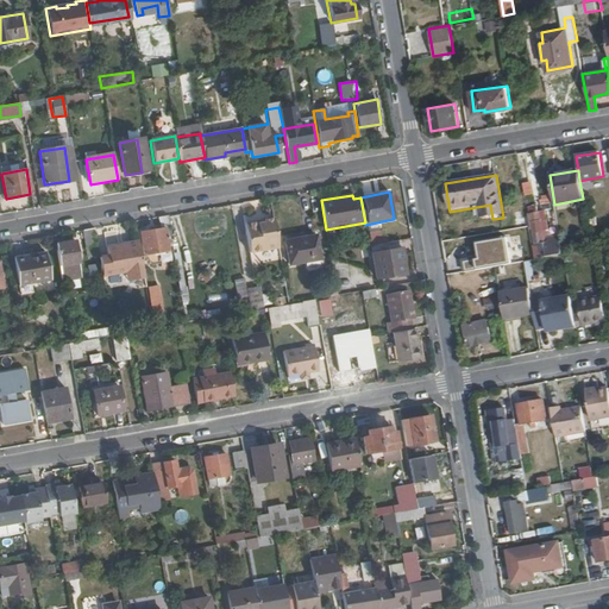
[(563,255),(560,240),(550,243),(545,217),(539,217),(539,213),(529,214),(534,246),(533,246),(535,261),(563,255)]
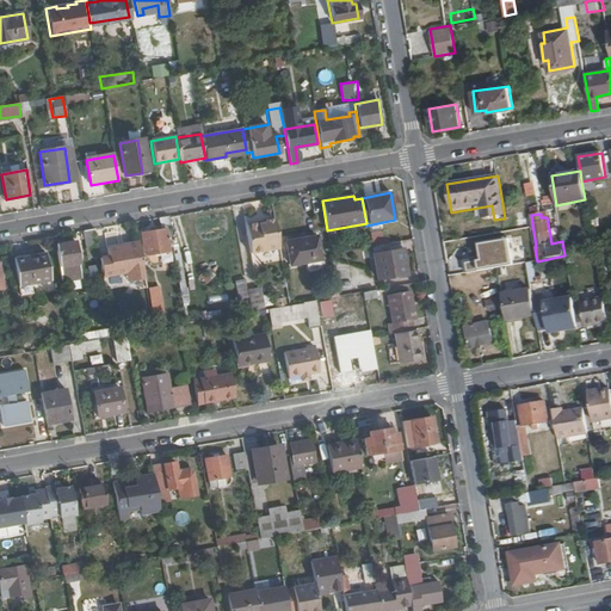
[(168,252),(165,229),(170,228),(167,216),(159,218),(160,229),(141,233),(144,255),(168,252)]
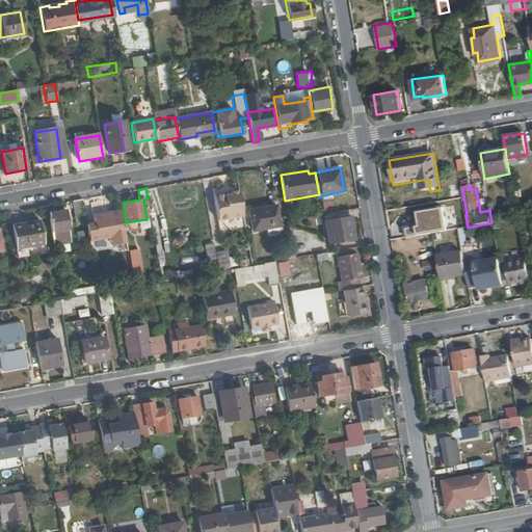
[(242,216),(239,190),(230,192),(230,194),(223,195),(223,193),(213,194),(217,219),(242,216)]
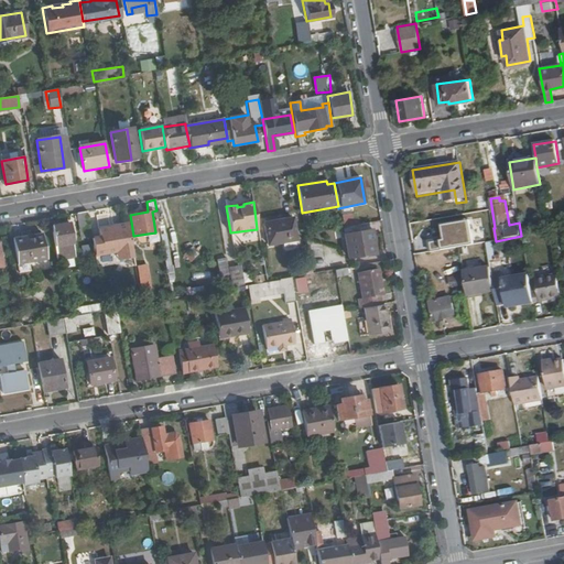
[(90,237),(86,212),(76,214),(80,238),(90,237)]
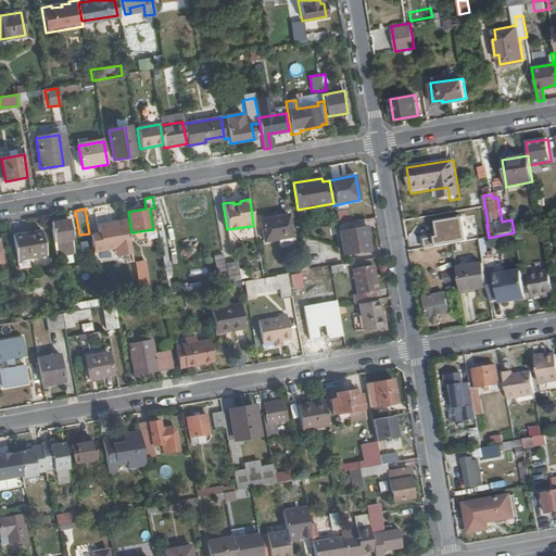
[(346,223),(344,210),(335,212),(338,225),(346,223)]
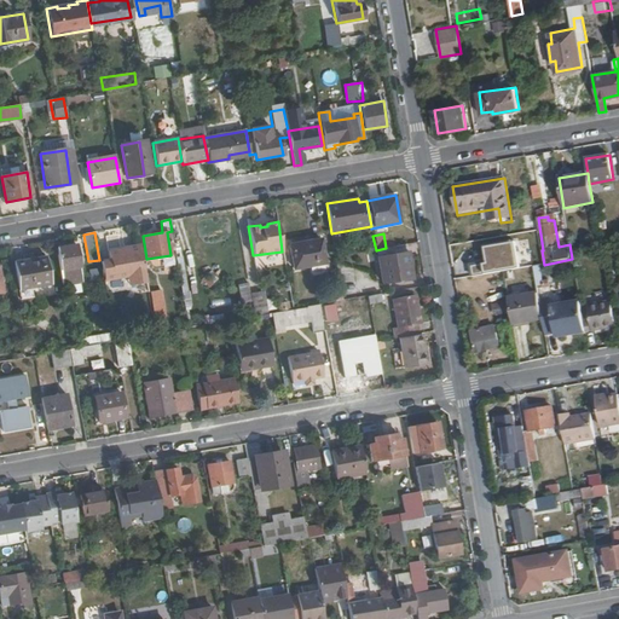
[(325,262),(322,238),(290,243),(294,267),(325,262)]
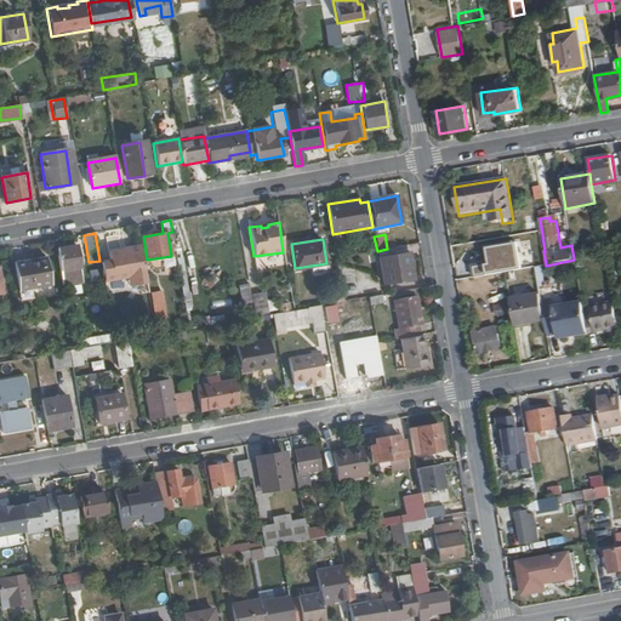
[(490,265),(476,267),(477,277),(524,268),(519,243),(486,249),(490,265)]
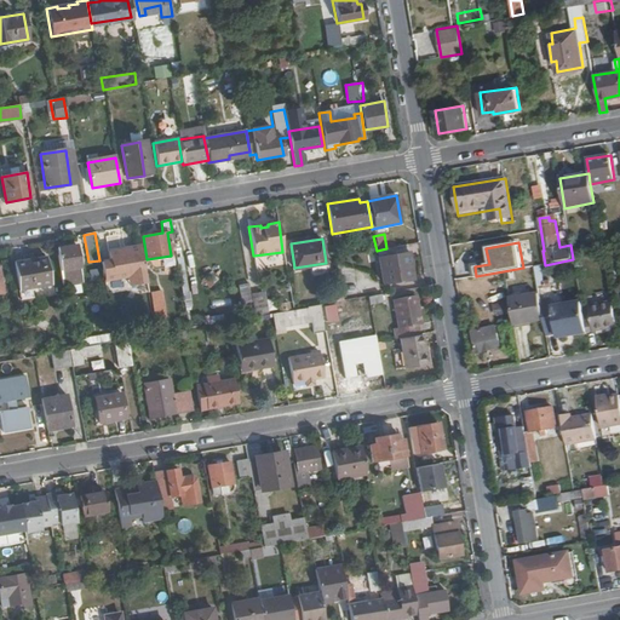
[(411,281),(405,245),(386,248),(377,251),(374,251),(382,286),(411,281)]
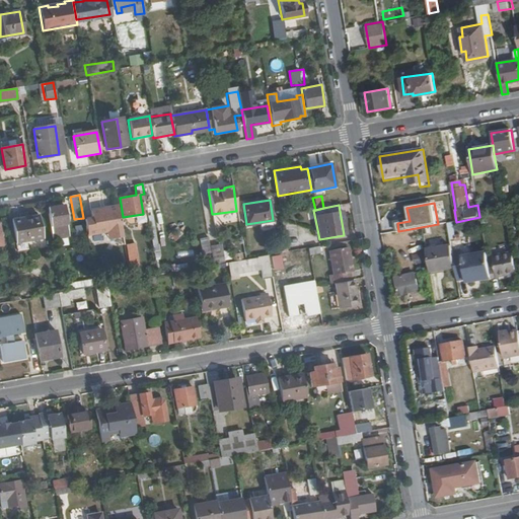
[(67,236),(62,206),(47,208),(52,239),(67,236)]
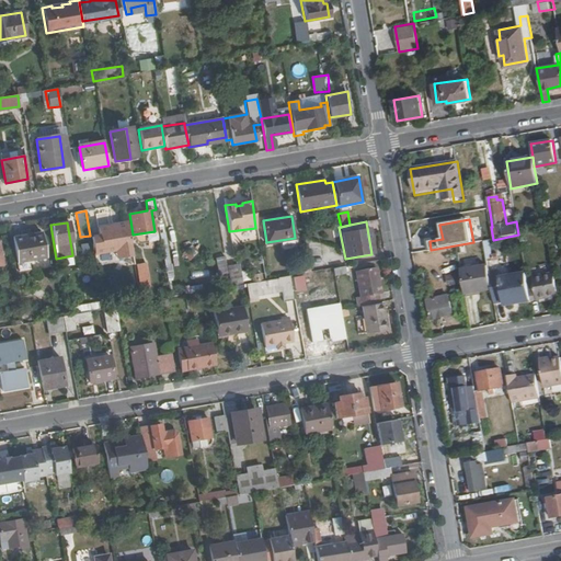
[(133,255),(126,222),(96,228),(99,236),(90,237),(93,253),(115,250),(117,258),(133,255)]
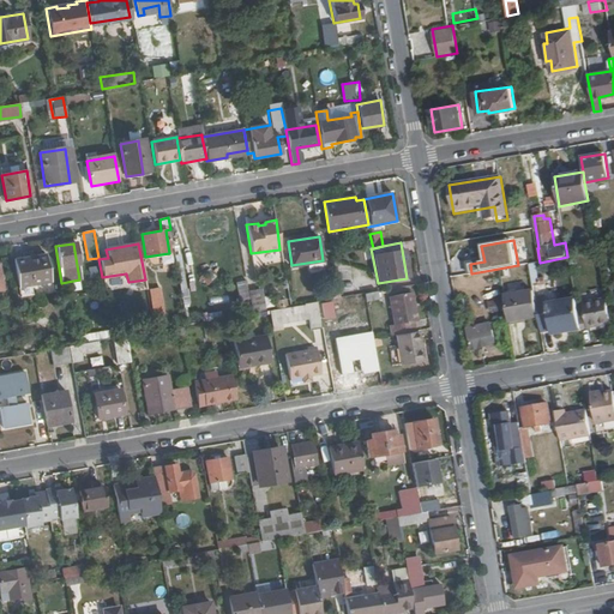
[(48,282),(44,254),(13,260),(19,298),(31,295),(30,284),(48,282)]
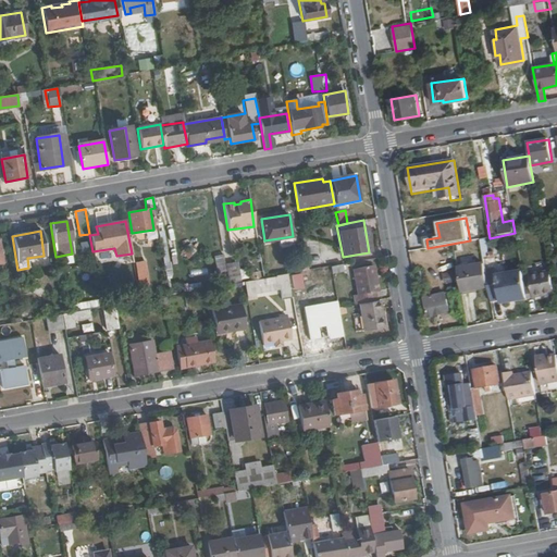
[(183,250),(188,258),(197,251),(192,244),(183,250)]
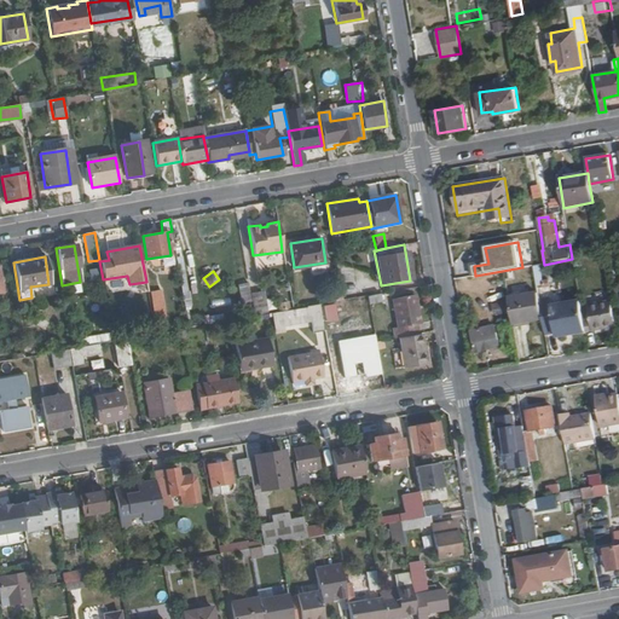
[(161,299),(157,277),(149,278),(152,300),(161,299)]
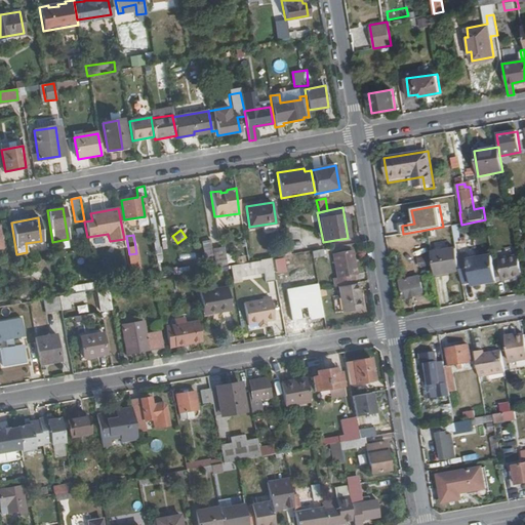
[(212,256),(209,240),(200,241),(203,257),(212,256)]
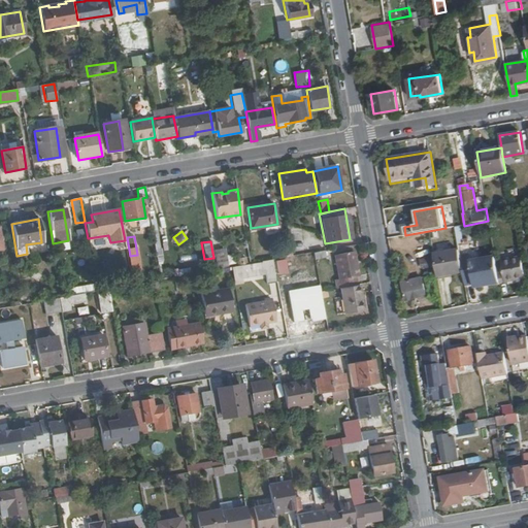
[(223,268),(236,262),(229,246),(216,253),(223,268)]
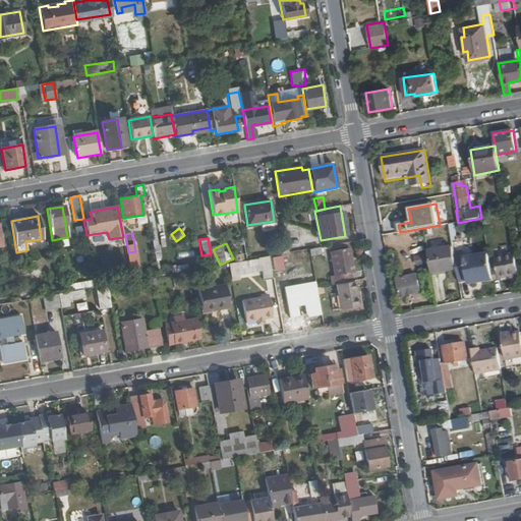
[(322,253),(321,246),(309,248),(310,255),(322,253)]
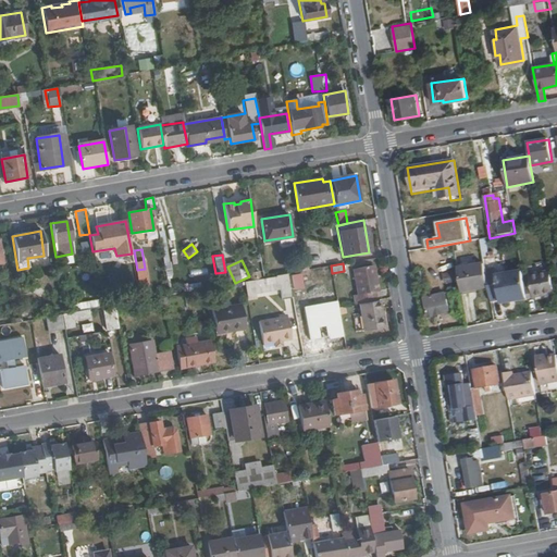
[(485,279),(483,264),(456,269),(460,292),(487,287),(485,279)]
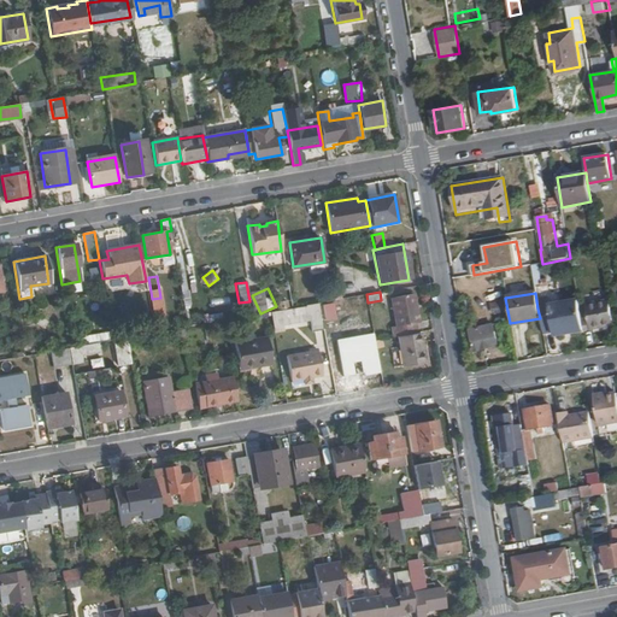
[(417,323),(412,295),(388,299),(392,328),(386,329),(387,339),(399,338),(416,334),(413,324),(417,323)]
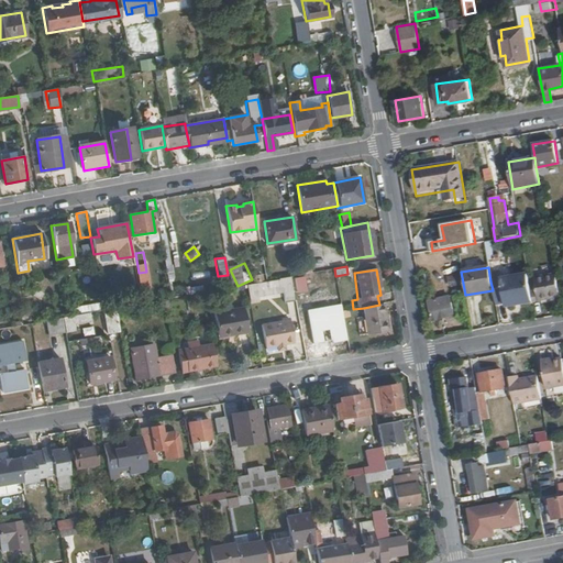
[(450,288),(462,286),(461,274),(448,276),(450,288)]
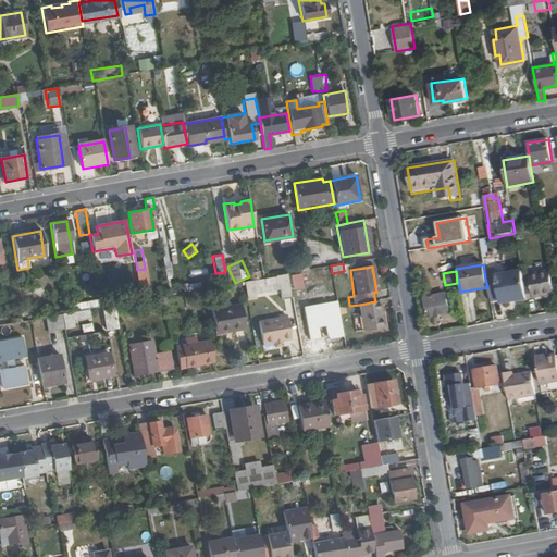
[(554,294),(549,271),(528,274),(532,297),(554,294)]
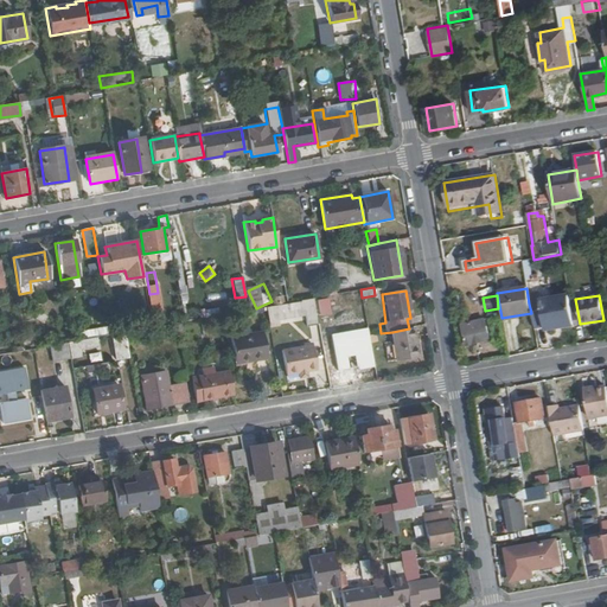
[(573,326),(569,296),(529,304),(531,313),(532,327),(543,325),(544,330),(573,326)]
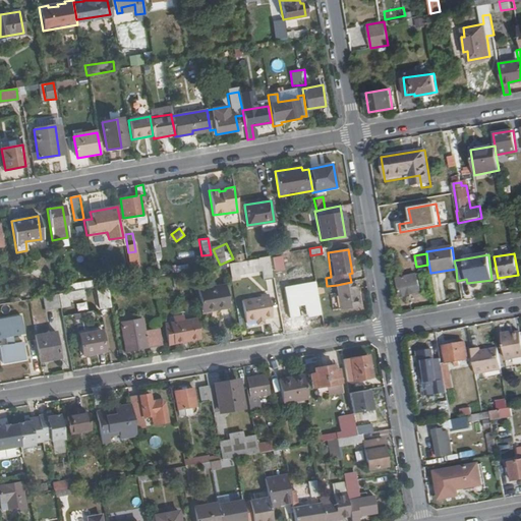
[(272,270),(270,255),(229,264),(232,281),(240,280),(239,275),(272,270)]
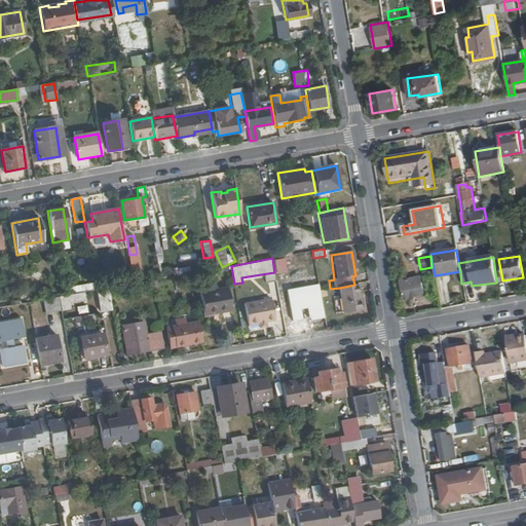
[(285,258),(275,260),(279,274),(289,271),(285,258)]
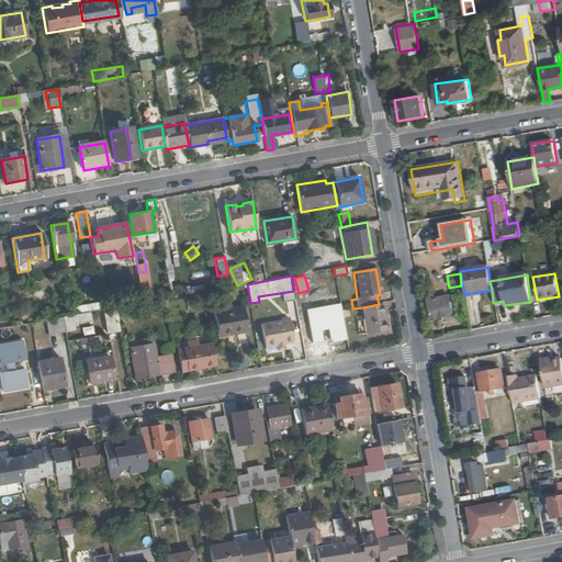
[(453,317),(451,299),(428,303),(431,321),(453,317)]
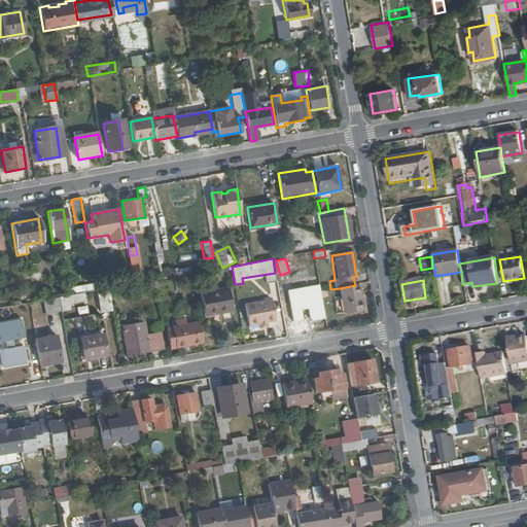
[(364,309),(359,284),(355,285),(341,288),(344,312),(364,309)]
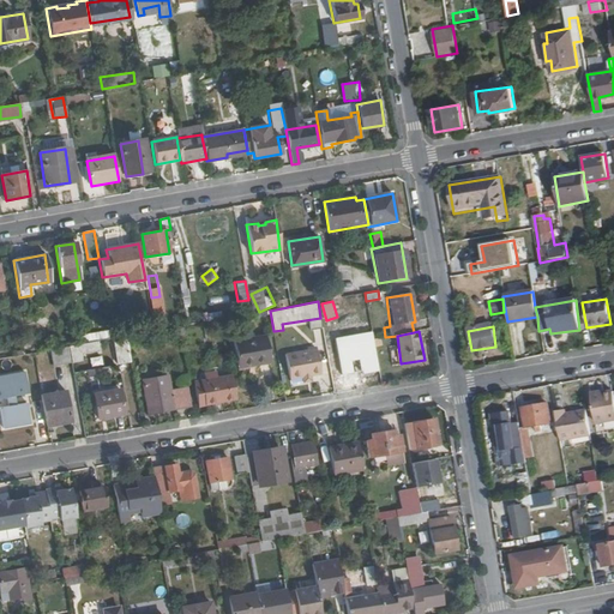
[(131,362),(126,337),(113,339),(118,365),(131,362)]
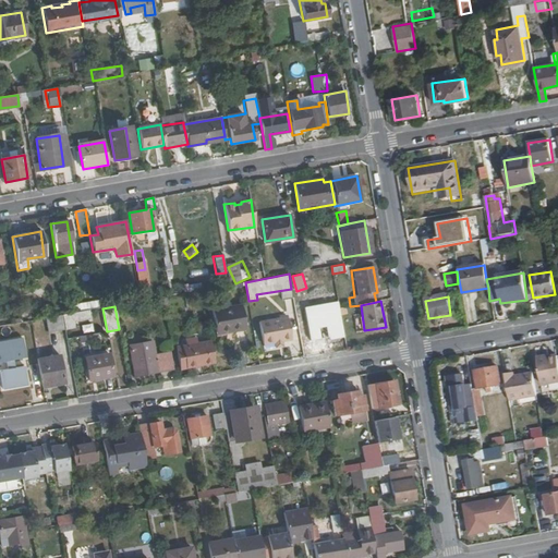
[(244,330),(241,306),(211,310),(215,332),(233,330),(233,331),(244,330)]
